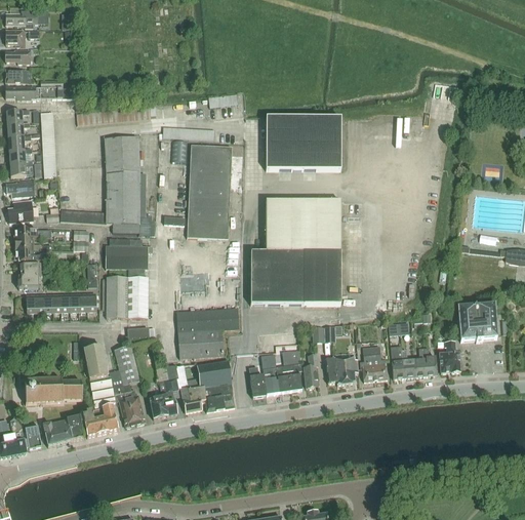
[(6,13),(6,25),(25,25),(25,27),(34,27),(34,23),(37,23),(38,14),(45,14),(45,7),(21,7),(21,13),(6,13)]
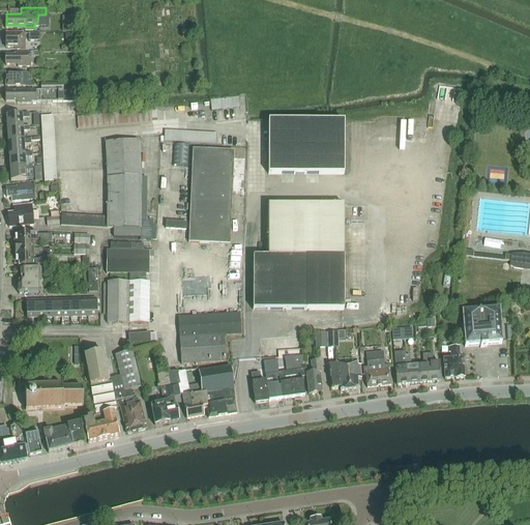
[(6,29),(6,44),(17,44),(17,46),(25,46),(25,29),(6,29)]
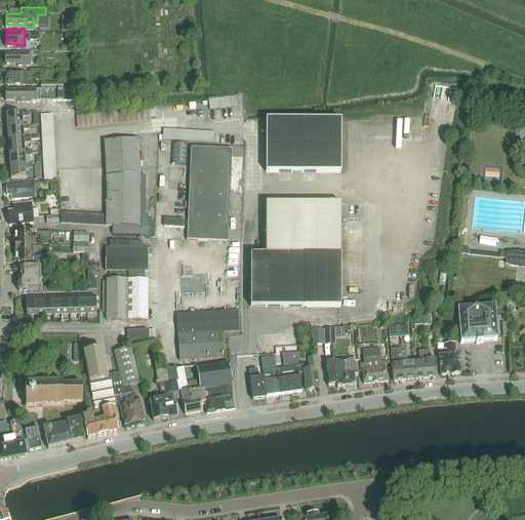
[(31,63),(31,49),(14,49),(14,50),(5,50),(5,61),(16,61),(17,63),(31,63)]
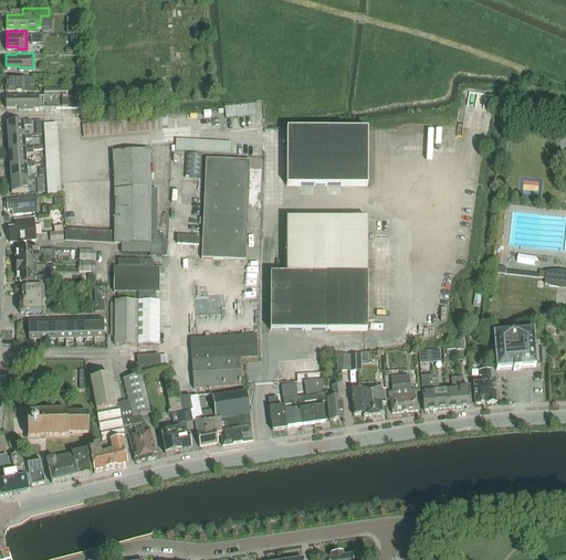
[(24,88),(33,88),(33,74),(24,73),(6,73),(7,78),(7,83),(8,83),(9,86),(16,86),(17,88),(21,88),(24,88)]
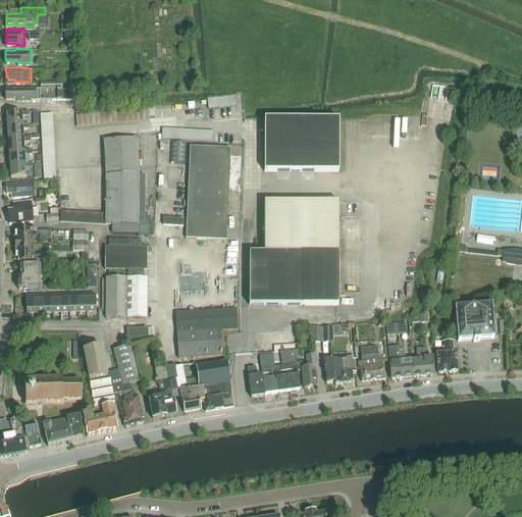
[(39,97),(39,86),(5,86),(5,97),(15,97),(15,98),(29,98),(29,97),(39,97)]
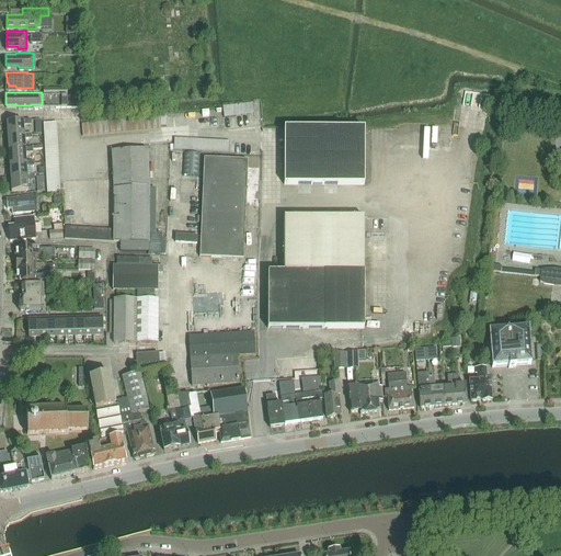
[(254,110),(254,98),(224,99),(225,111),(254,110)]
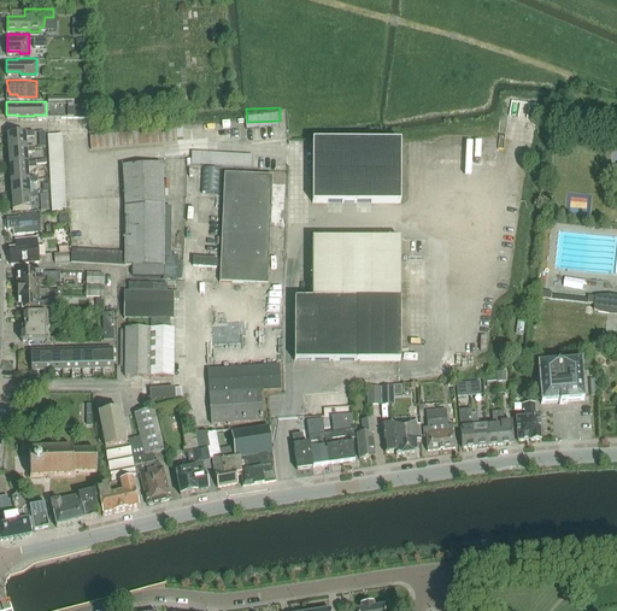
[(6,130),(7,146),(27,145),(27,142),(27,133),(34,133),(34,127),(25,128),(25,129),(6,130)]
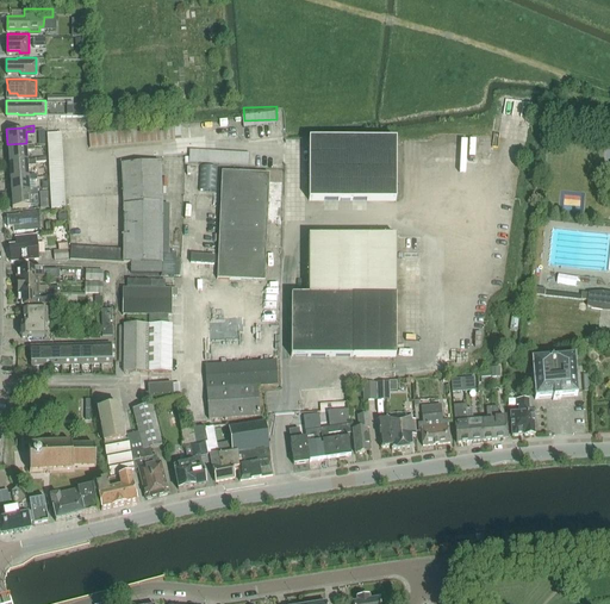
[(396,197),(396,136),(309,136),(309,197),(396,197)]
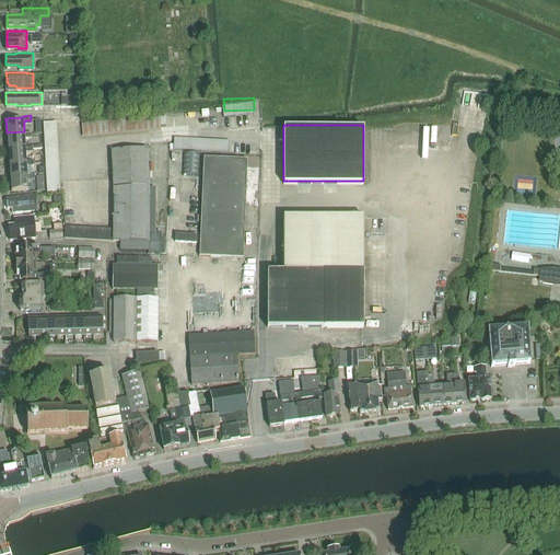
[(32,129),(24,129),(24,131),(7,133),(8,147),(25,146),(25,143),(24,135),(32,135),(32,129)]
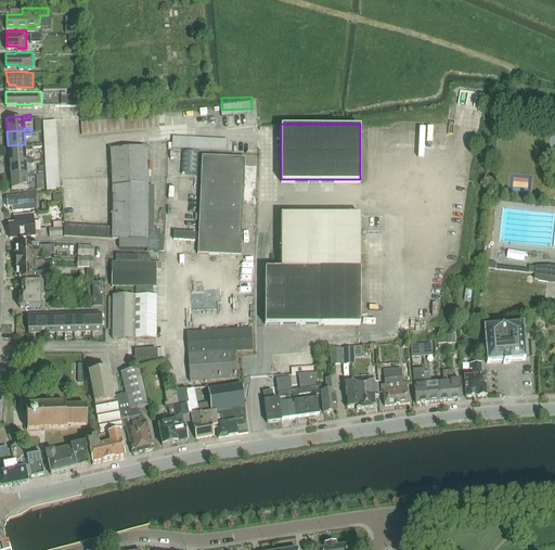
[(31,142),(25,142),(25,144),(8,145),(9,158),(26,157),(26,155),(25,148),(33,146),(31,142)]
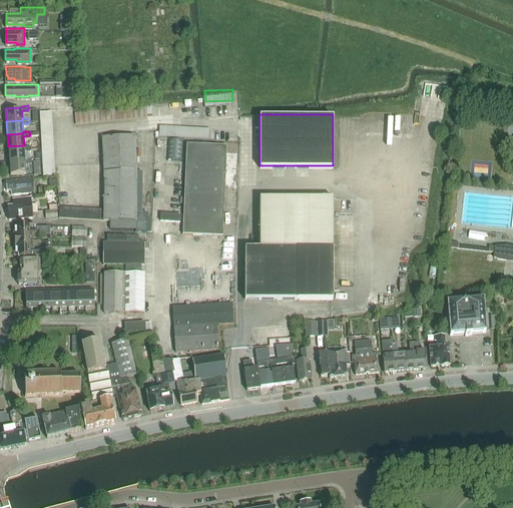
[(103,168),(103,205),(103,217),(136,217),(136,166),(136,160),(139,160),(139,154),(135,154),(134,132),(102,134),(103,168)]
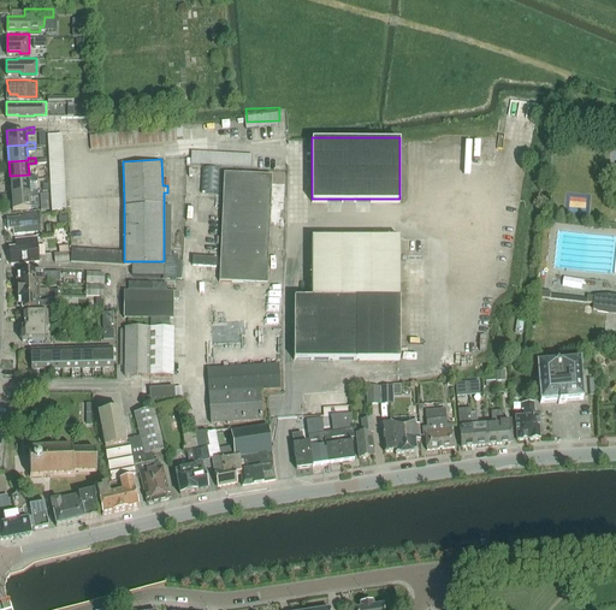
[(220,164),(201,163),(200,188),(219,188),(220,164)]
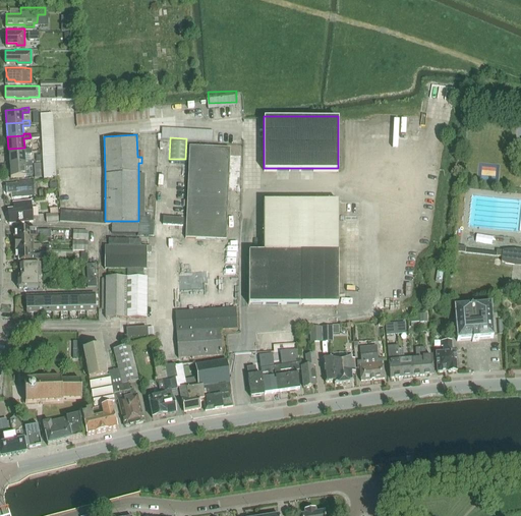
[(232,144),(191,141),(187,234),(228,235),(232,144)]
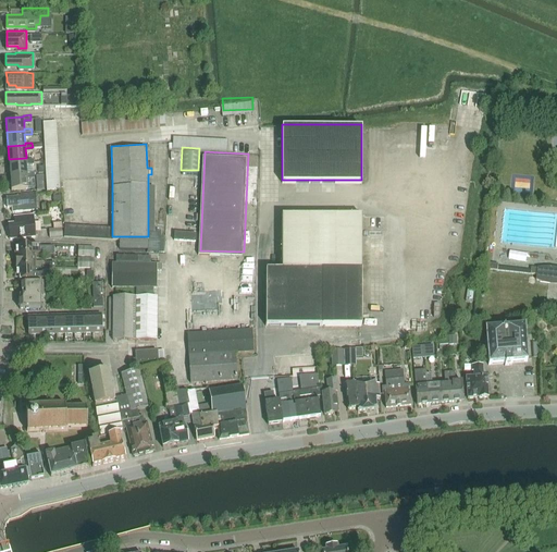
[(9,159),(10,172),(27,171),(27,170),(26,161),(35,161),(35,157),(35,156),(33,156),(26,156),(26,158),(9,159)]
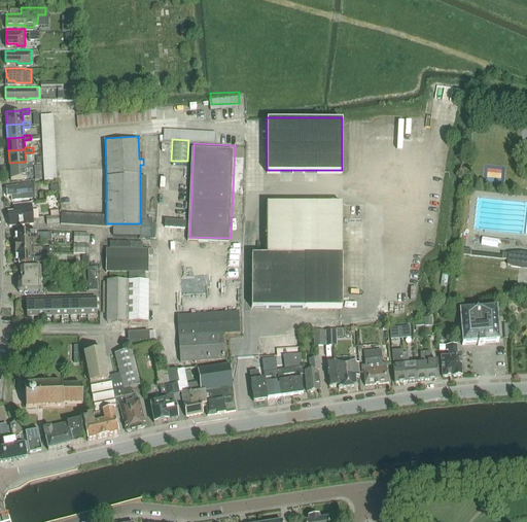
[(32,161),(26,161),(26,162),(9,163),(10,177),(27,175),(26,166),(33,165),(32,161)]
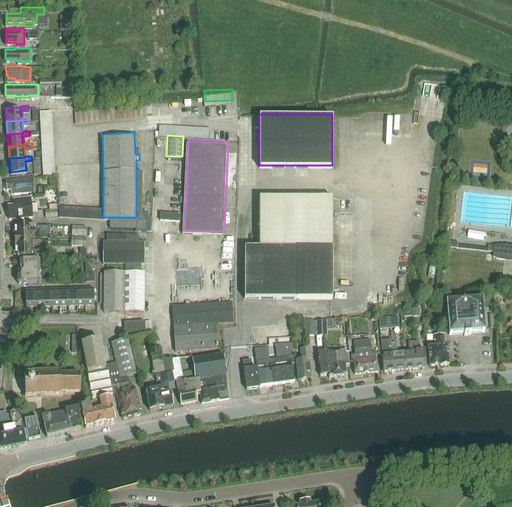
[(11,190),(26,189),(35,188),(33,174),(16,175),(16,177),(6,178),(7,187),(11,187),(11,190)]
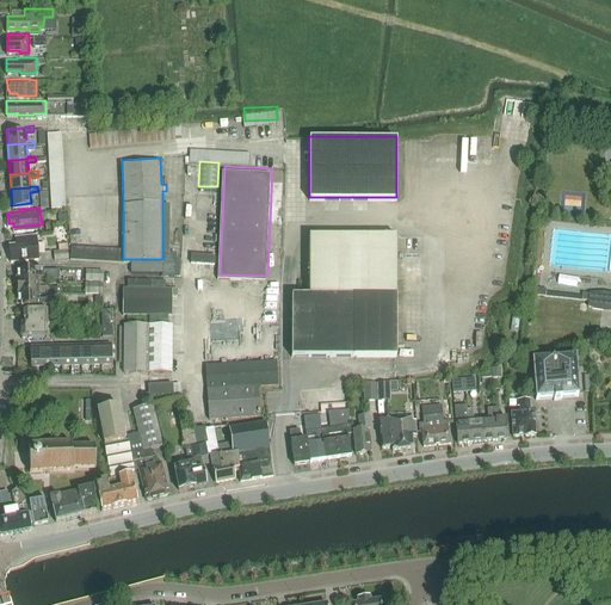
[(11,258),(38,255),(36,232),(16,233),(16,241),(10,241),(11,258)]
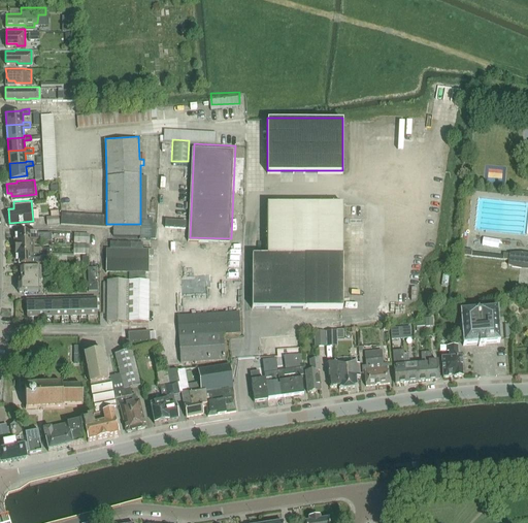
[(342,305),(342,201),(267,201),(267,252),(252,252),(252,305),(342,305)]
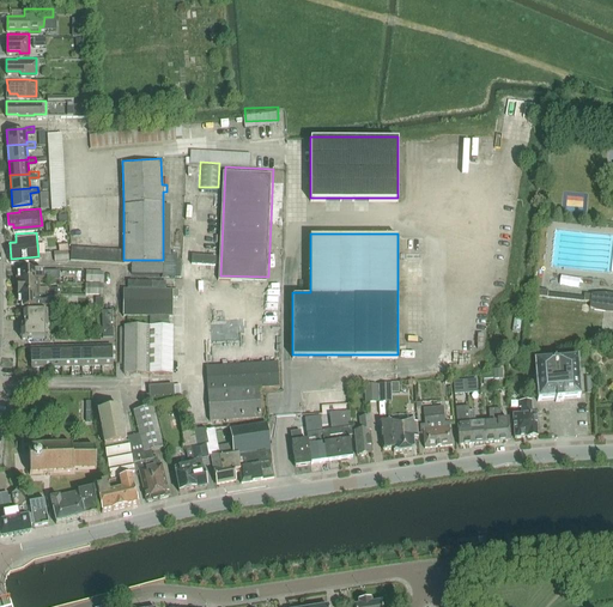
[(55,258),(68,256),(68,247),(54,248),(55,258)]
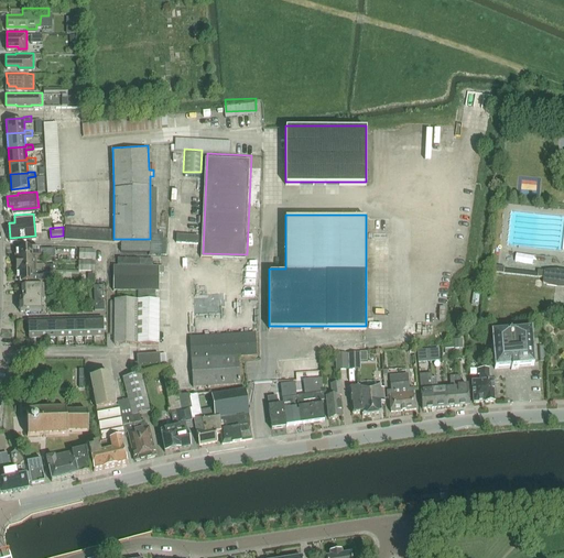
[(15,244),(15,254),(35,254),(40,253),(56,253),(55,243),(40,244),(15,244)]
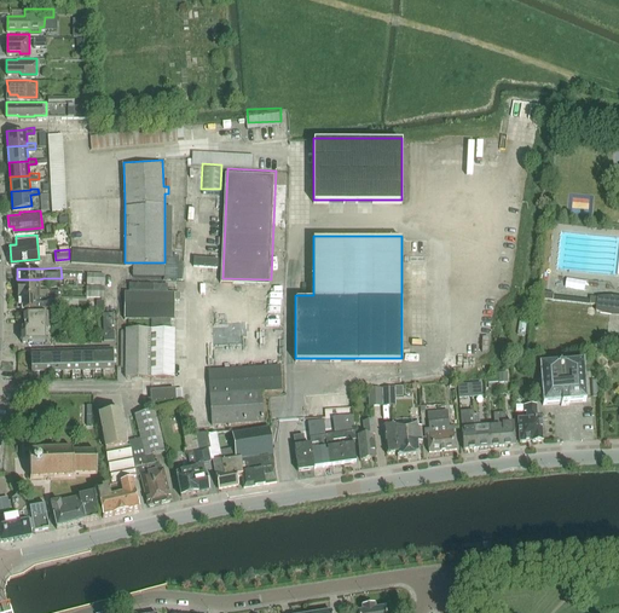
[(104,281),(104,269),(86,269),(86,281),(104,281)]
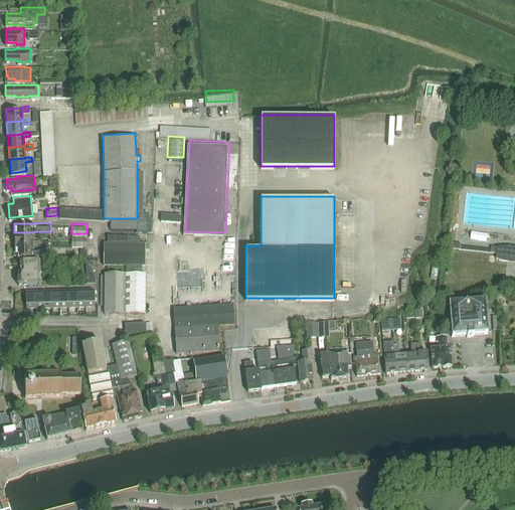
[(14,232),(14,245),(32,245),(32,232),(14,232)]
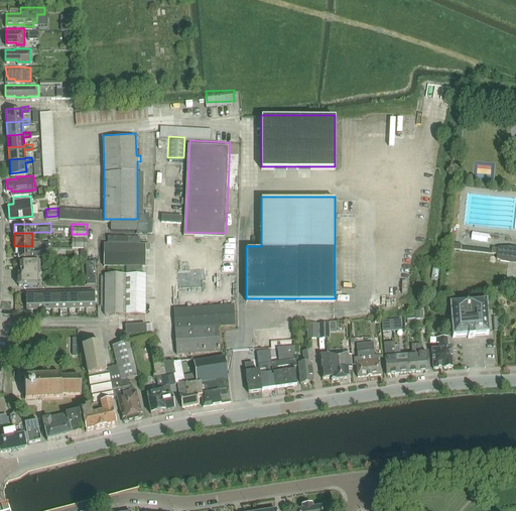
[(88,245),(88,235),(73,235),(73,245),(88,245)]
